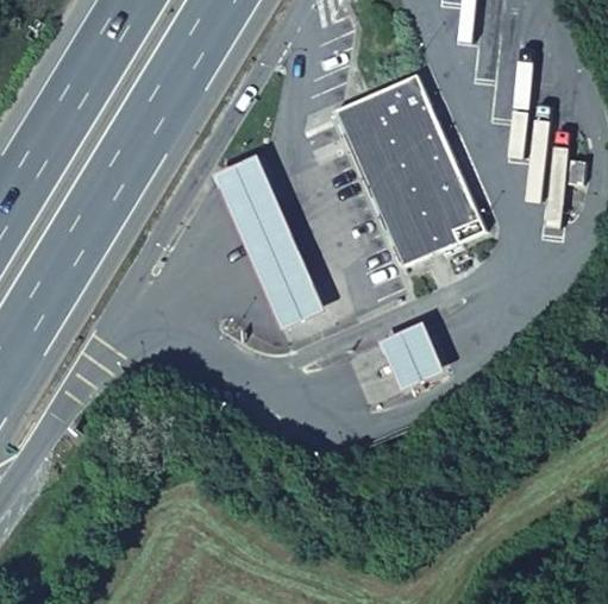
[(333,109),(403,265),(486,228),(415,74),(333,109)]
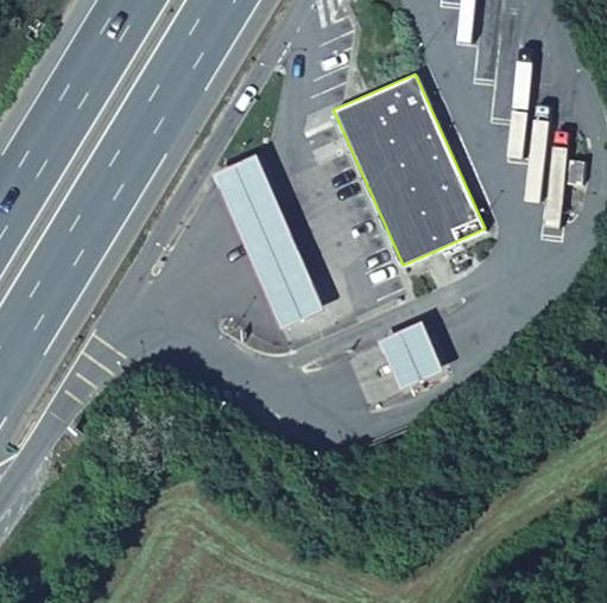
[(246,252),(279,328),(324,306),(291,233),(257,153),(212,173),(246,252)]
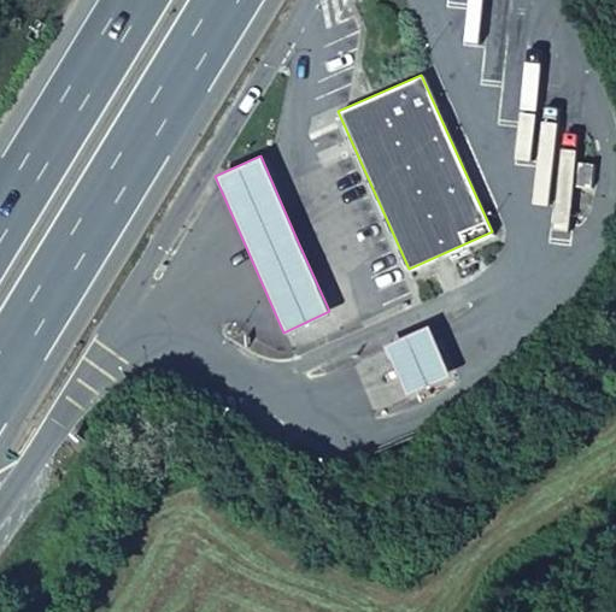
[(593,162),(576,159),(574,183),(591,186),(593,162)]
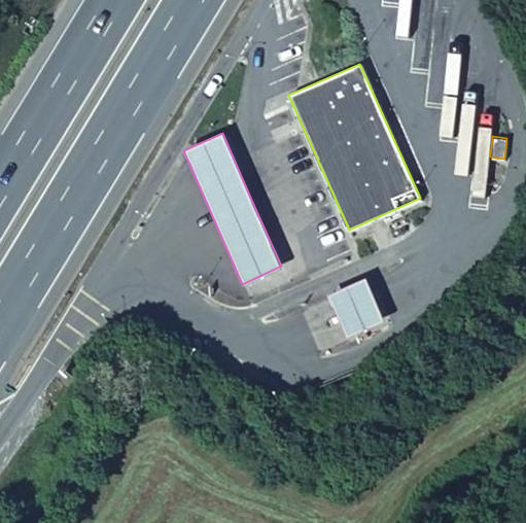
[(375,299),(365,278),(328,294),(338,316),(347,338),(385,321),(375,299)]
